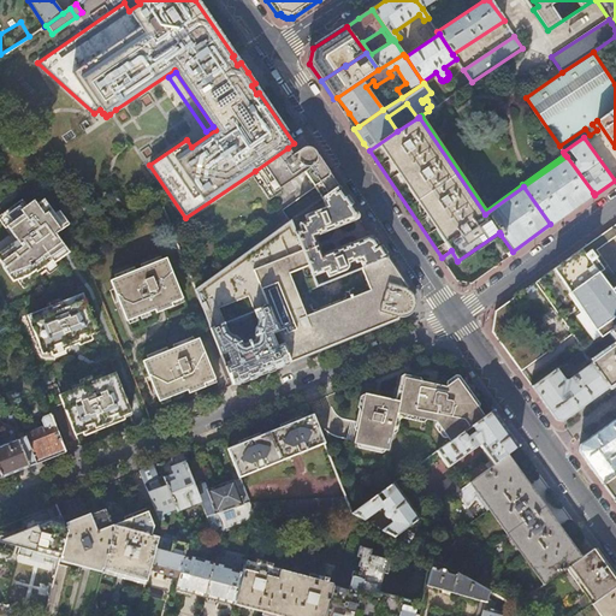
[(288,148),(255,171),(272,195),(304,172),(323,199),(338,187),(315,153),(314,152),(313,150),(313,149),(312,149),(311,148),(309,148),(308,148),(307,148),(306,148),(304,148),(303,149),(302,149),(292,155),(288,148)]
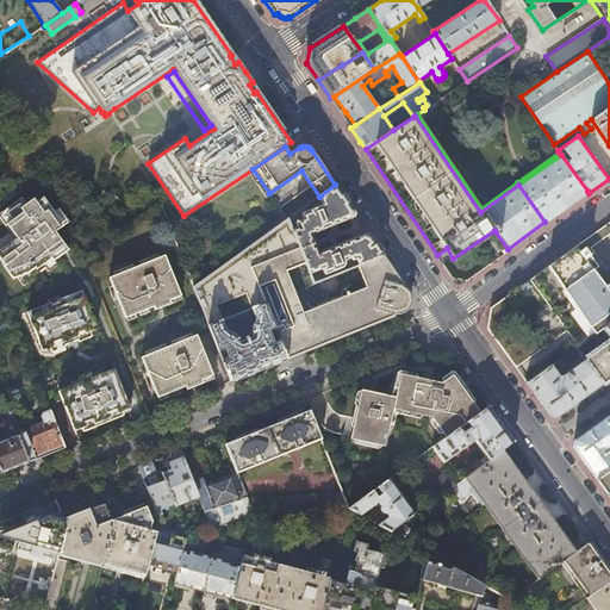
[(545,222),(587,191),(561,155),(518,185),(545,222)]
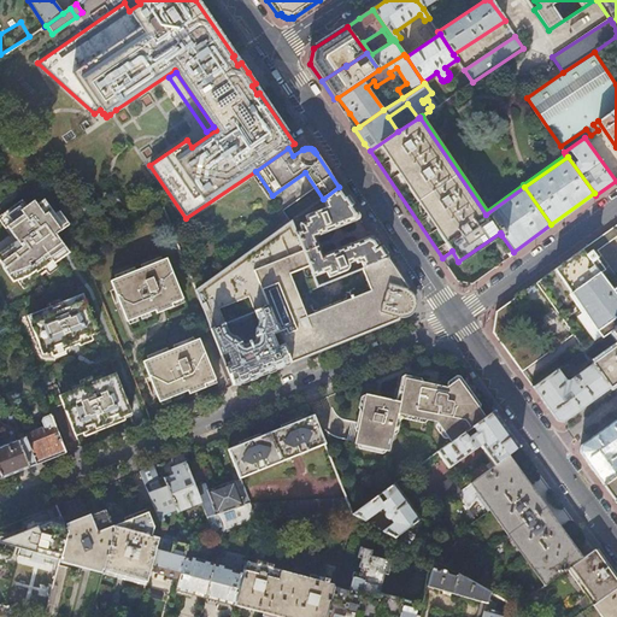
[(360,219),(339,187),(323,199),(327,207),(305,216),(307,223),(299,225),(300,230),(295,233),(313,278),(327,274),(329,280),(347,271),(348,271),(348,270),(350,269),(350,268),(350,266),(348,265),(356,262),(357,264),(360,263),(363,269),(387,259),(372,236),(322,257),(313,238),(360,219)]
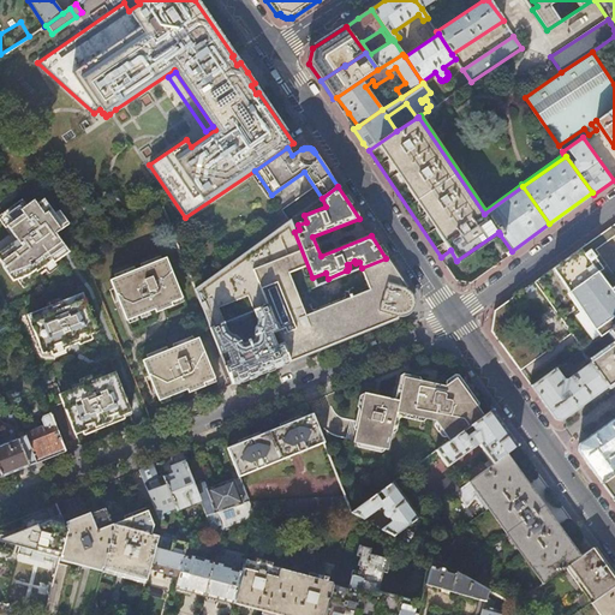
[(550,226),(593,195),(592,192),(549,224),(512,251),(513,252),(550,226)]
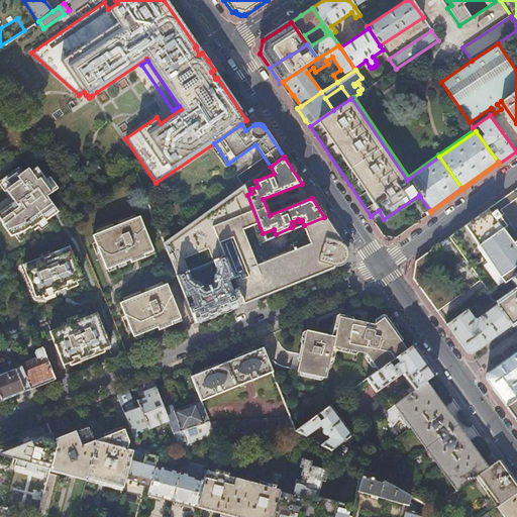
[(2,224),(11,236),(24,231),(29,227),(30,228),(47,216),(45,213),(53,209),(56,207),(47,196),(52,193),(47,187),(50,185),(37,168),(31,172),(29,168),(18,176),(16,174),(6,181),(10,186),(5,190),(14,202),(0,212),(0,219),(3,224),(2,224)]
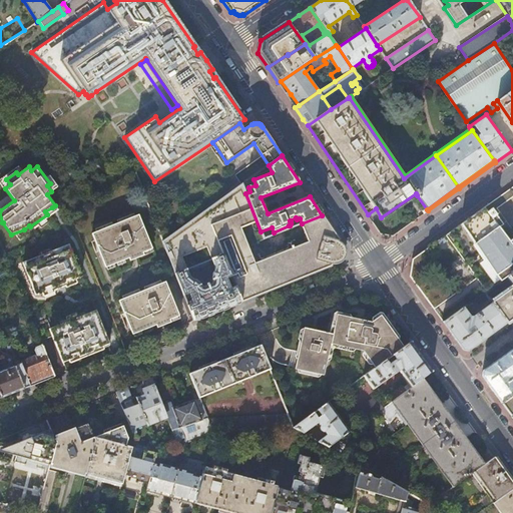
[(187,224),(163,242),(176,275),(187,271),(212,260),(222,255),(241,302),(331,266),(332,264),(334,264),(336,264),(337,264),(339,263),(340,262),(342,261),(343,260),(344,259),(344,257),(345,255),(345,253),(345,252),(345,250),(345,249),(344,248),(344,246),(343,245),(342,244),(341,243),(340,242),(339,241),(339,240),(322,215),(302,223),(264,239),(261,231),(245,193),(241,184),(187,224)]
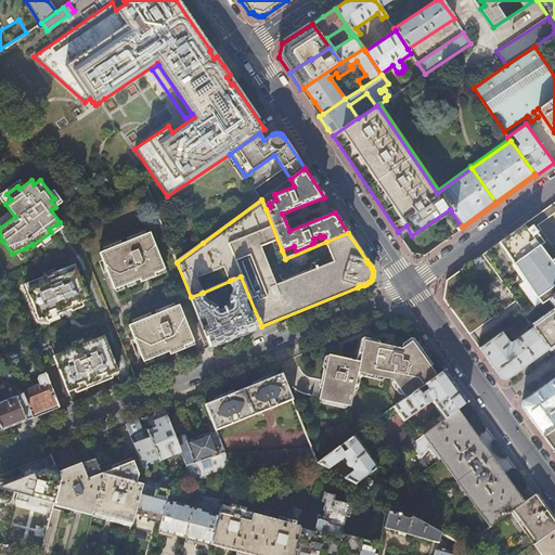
[(537,226),(554,213),(551,206),(532,219),(537,226)]
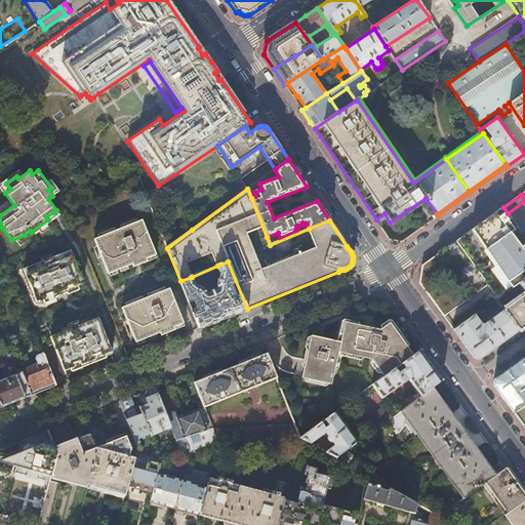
[(426,198),(390,223),(392,225),(427,200),(426,198)]
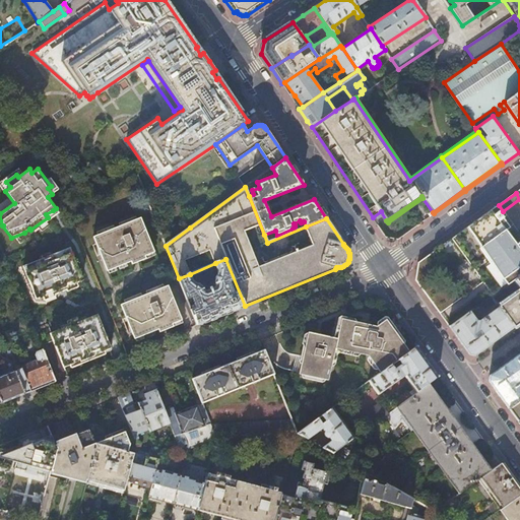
[(519,276),(519,235),(517,232),(510,237),(505,231),(508,228),(502,219),(507,216),(503,211),(499,205),(491,210),(490,210),(465,228),(466,228),(417,262),(416,272),(415,280),(440,315),(483,284),(492,297),(493,297),(519,276)]
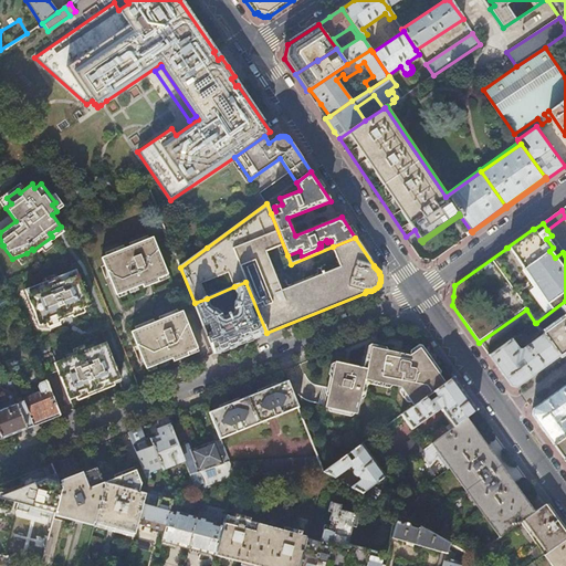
[(117,294),(168,274),(153,237),(102,257),(117,294)]
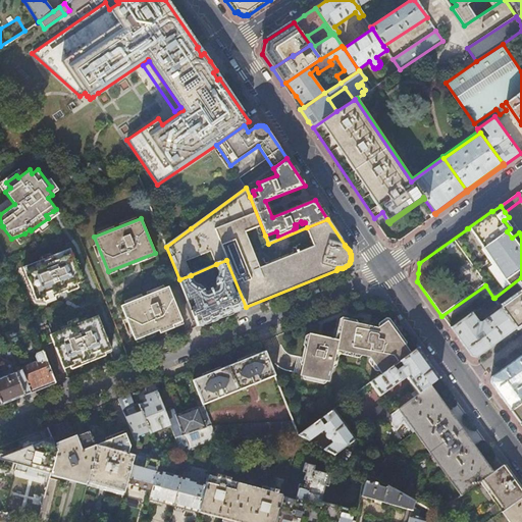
[(49,257),(50,259),(44,261),(44,259),(22,268),(36,301),(43,298),(43,297),(45,296),(44,294),(51,291),(53,294),(63,290),(66,288),(65,285),(72,282),(73,284),(75,283),(76,284),(83,281),(70,249),(49,257)]
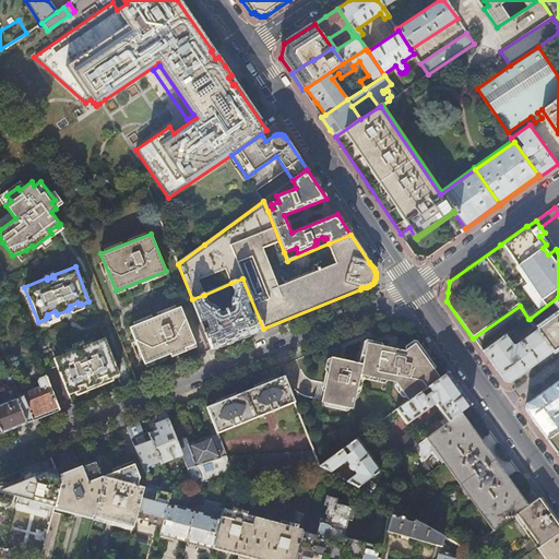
[(192,299),(213,349),(263,329),(242,278),(232,283),(235,292),(232,309),(222,313),(207,302),(204,295),(192,299)]
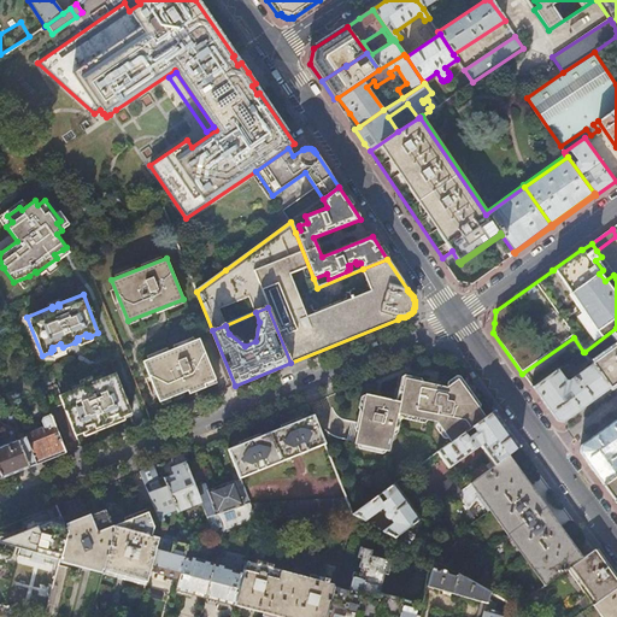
[(616,328),(585,352),(583,352),(582,352),(592,364),(609,389),(616,382),(616,328)]
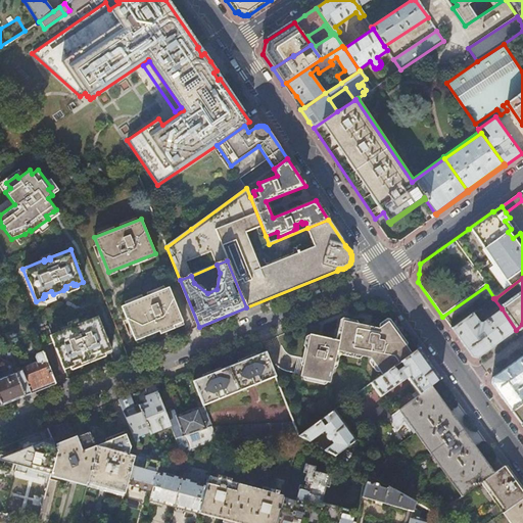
[(169,286),(122,305),(135,340),(158,331),(183,322),(169,286)]
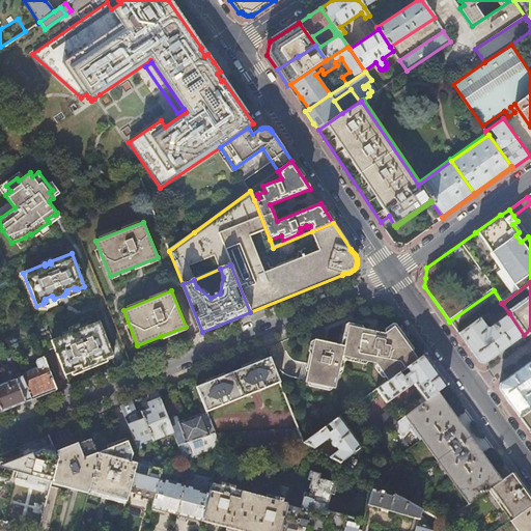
[(484,327),(479,319),(458,335),(479,363),(484,363),(524,335),(509,313),(488,328),(484,327)]
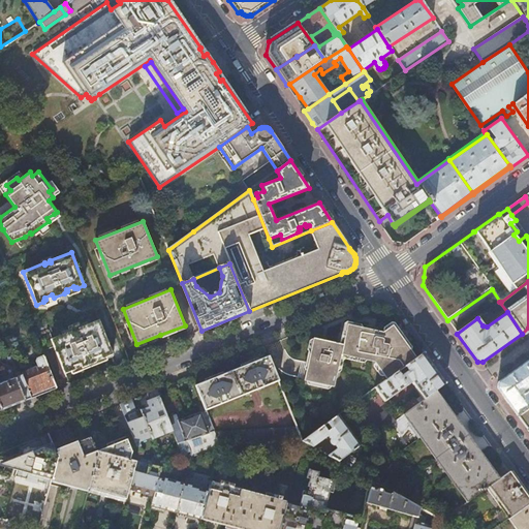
[(51,340),(64,374),(70,372),(73,370),(72,367),(80,364),(82,368),(90,364),(95,362),(94,359),(101,355),(99,350),(110,346),(99,320),(79,329),(80,331),(76,332),(72,334),(71,332),(51,340)]
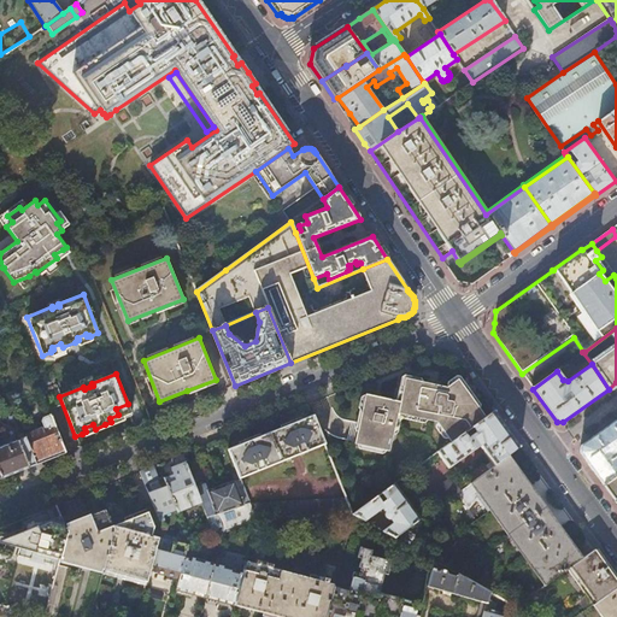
[(472,425),(485,417),(469,397),(457,380),(446,387),(405,378),(404,381),(400,381),(399,386),(399,391),(401,391),(400,401),(365,394),(360,416),(357,433),(354,442),(389,451),(398,413),(436,422),(451,441),(464,433),(472,425)]
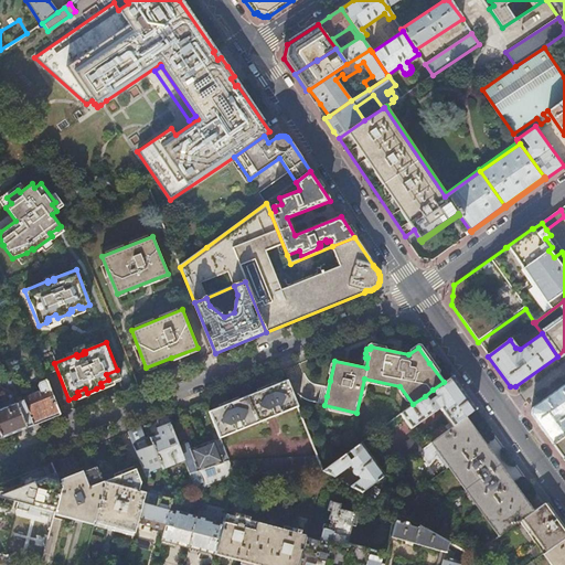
[(476,409),(451,376),(444,382),(433,390),(436,395),(428,401),(425,396),(413,404),(401,414),(411,428),(439,408),(449,423),(445,426),(443,424),(429,435),(433,440),(462,418),(476,409)]
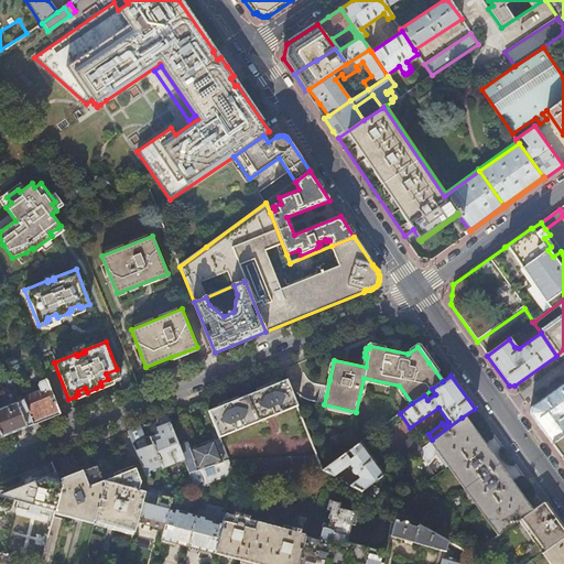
[(220,405),(209,410),(219,436),(296,405),(286,379),(263,389),(220,405)]
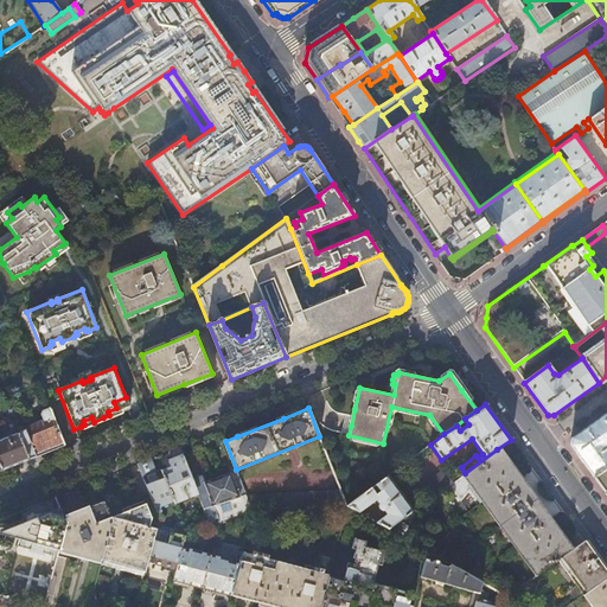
[(64,446),(50,409),(43,411),(42,414),(44,422),(25,429),(36,458),(64,446)]
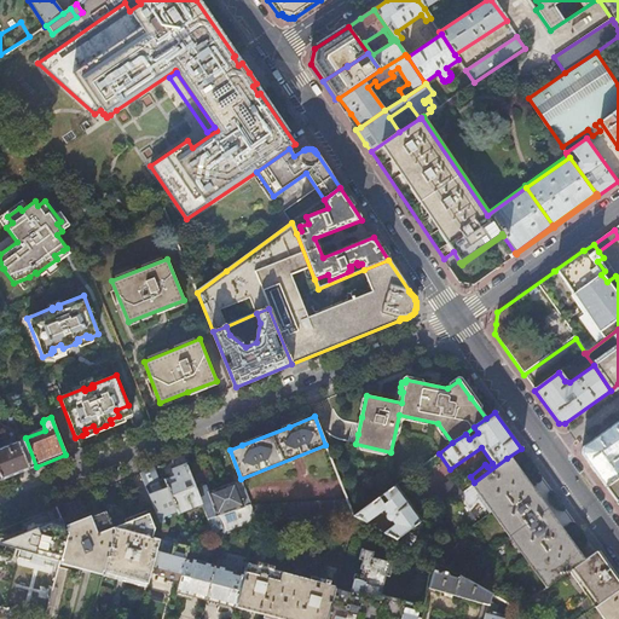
[(618,421),(582,447),(582,455),(586,461),(600,480),(605,487),(618,476),(618,421)]
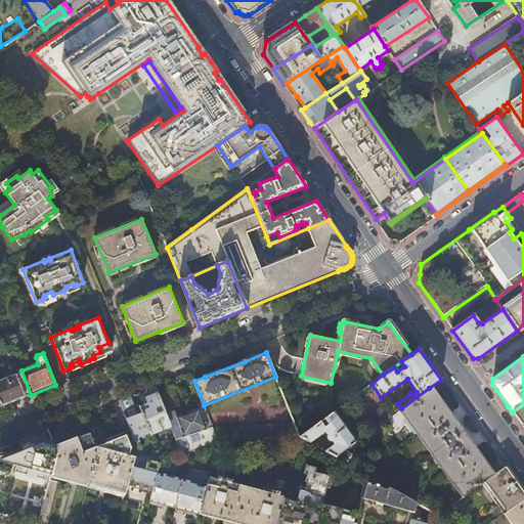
[(0,406),(31,395),(22,370),(14,374),(13,369),(3,374),(4,378),(0,379),(0,406)]
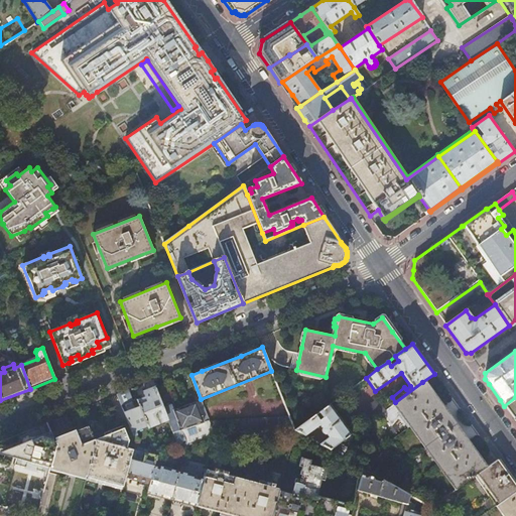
[(136,400),(147,424),(148,427),(159,422),(158,419),(166,416),(162,406),(152,380),(145,383),(148,391),(144,392),(146,396),(136,400)]
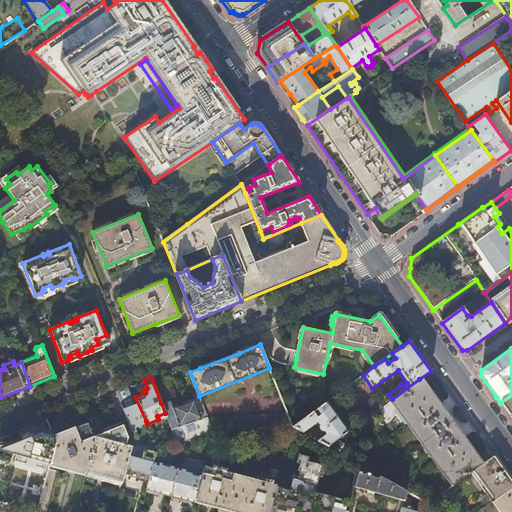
[(427,389),(419,379),(392,399),(390,400),(392,403),(398,410),(452,485),(473,470),(481,464),(474,454),(448,418),(427,389)]
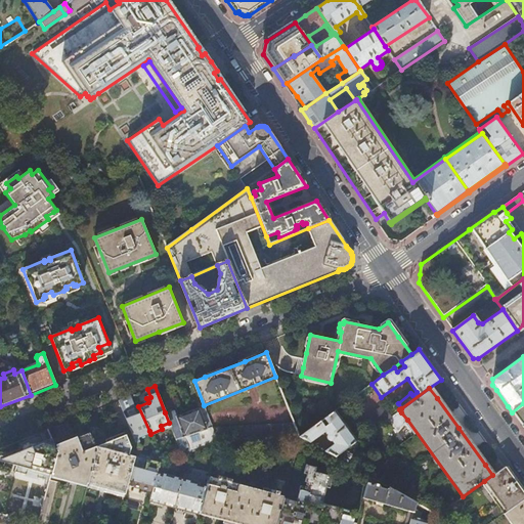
[(130,396),(119,401),(132,433),(136,442),(139,441),(137,436),(149,431),(138,406),(135,408),(130,396)]
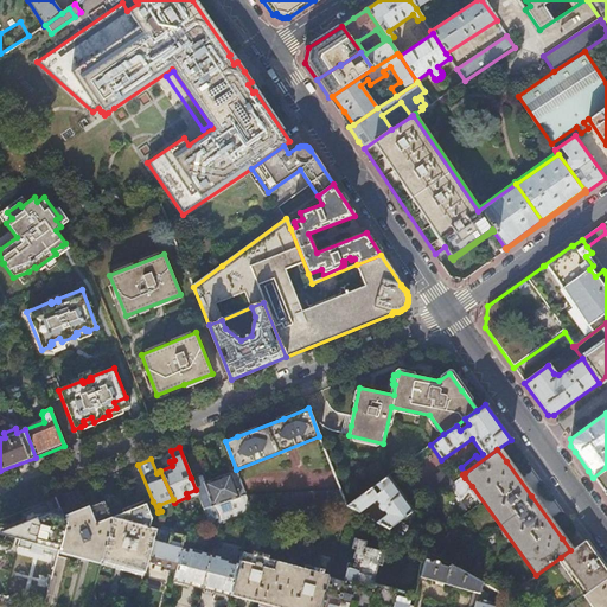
[(606,467),(593,478),(604,492),(606,489),(606,467)]
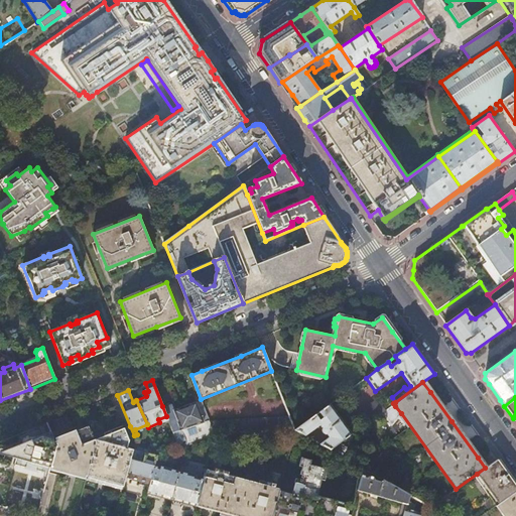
[(356,414),(363,425),(385,409),(377,399),(356,414)]
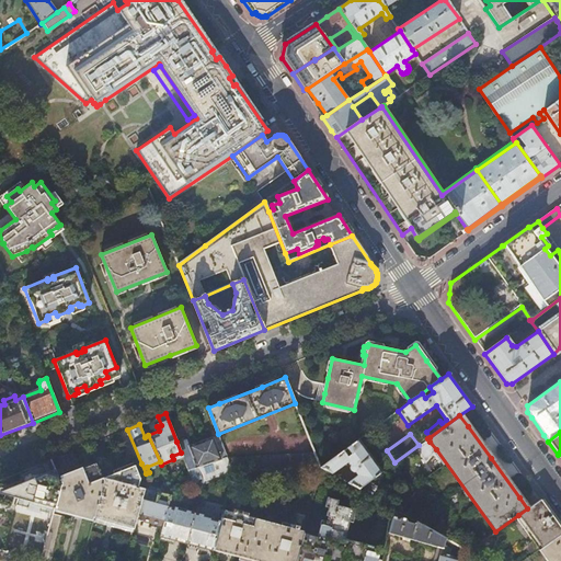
[(191,445),(187,436),(176,442),(181,453),(195,488),(203,484),(235,472),(228,457),(220,438),(219,435),(202,441),(202,442),(198,443),(191,445)]
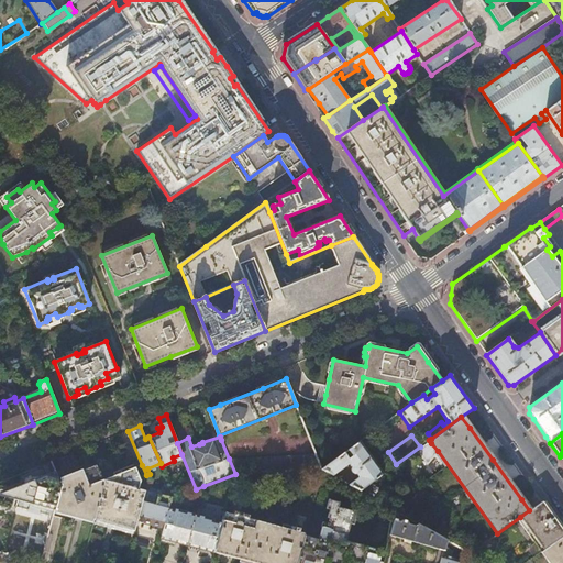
[(343,453),(322,468),(333,475),(349,463),(352,467),(352,468),(351,470),(352,471),(352,472),(353,473),(354,474),(355,474),(356,474),(357,474),(359,476),(349,484),(360,490),(383,473),(361,440),(343,453)]
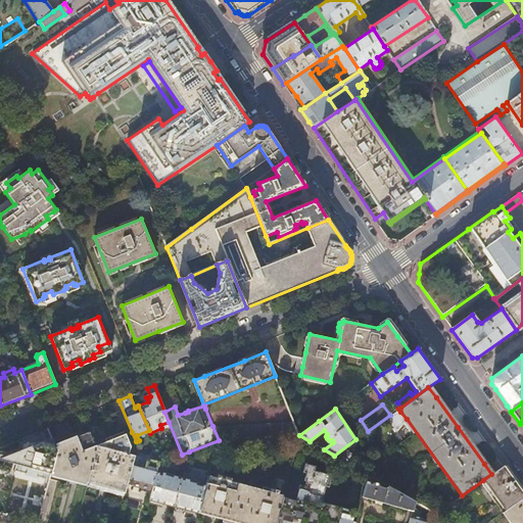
[(212,426),(219,440),(299,435),(294,421),(212,426)]
